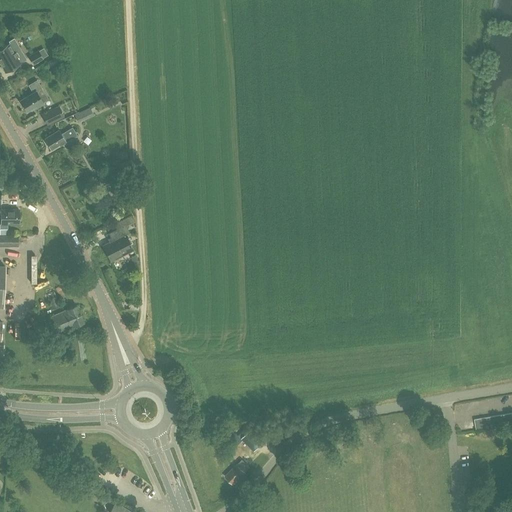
[(0,49),(0,61),(6,71),(26,59),(14,38),(8,42),(9,44),(0,49)]
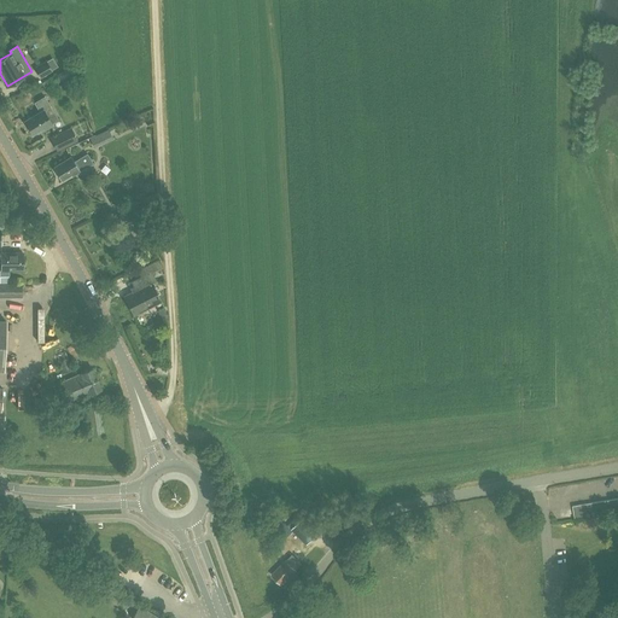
[(50,60),(39,68),(44,76),(56,70),(50,60)]
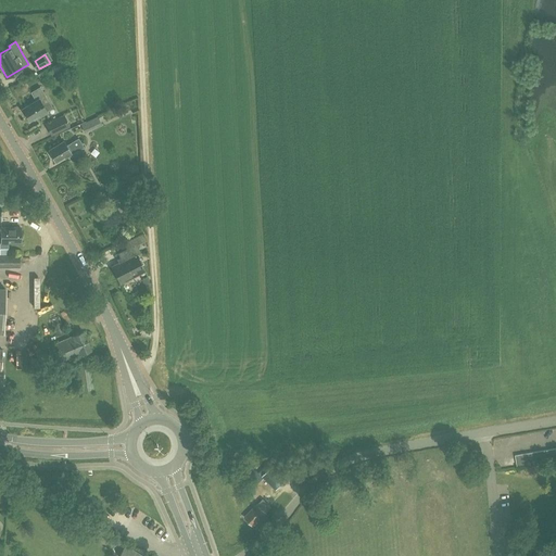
[(41,72),(45,79),(55,73),(54,73),(51,66),(41,72)]
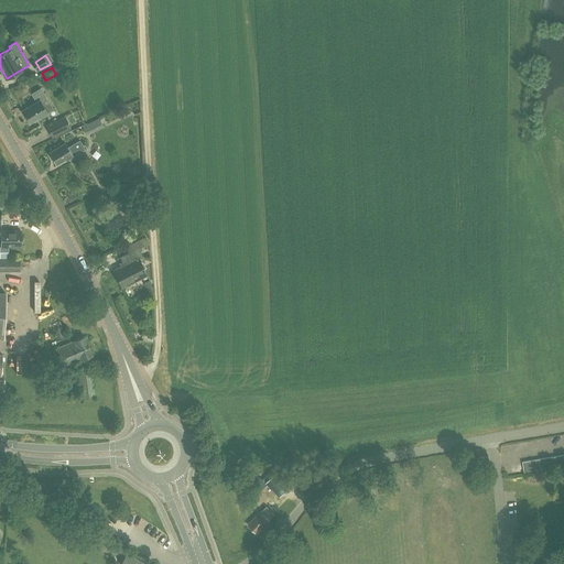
[(43,106),(49,102),(45,97),(41,88),(31,94),(36,102),(23,110),(30,122),(39,117),(40,119),(49,114),(47,112),(43,106)]
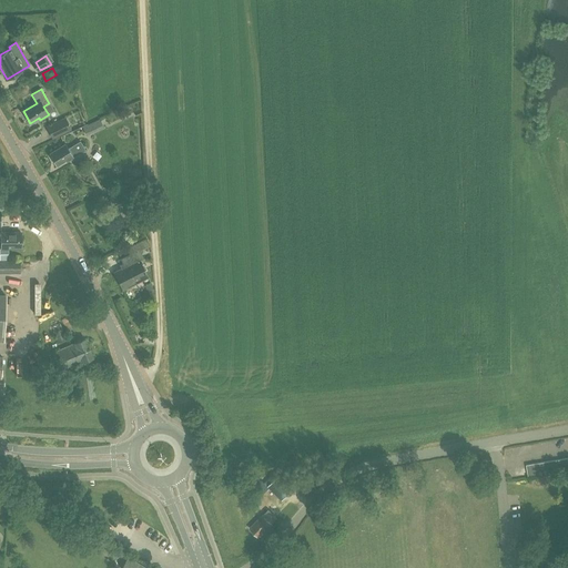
[(66,118),(47,127),(52,139),(71,130),(66,118)]
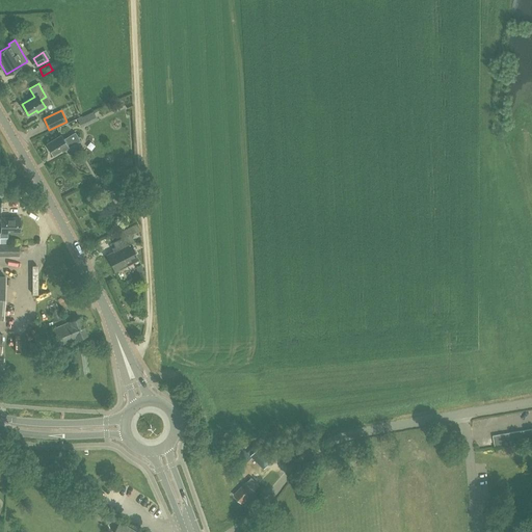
[(92,112),(77,120),(81,127),(96,120),(92,112)]
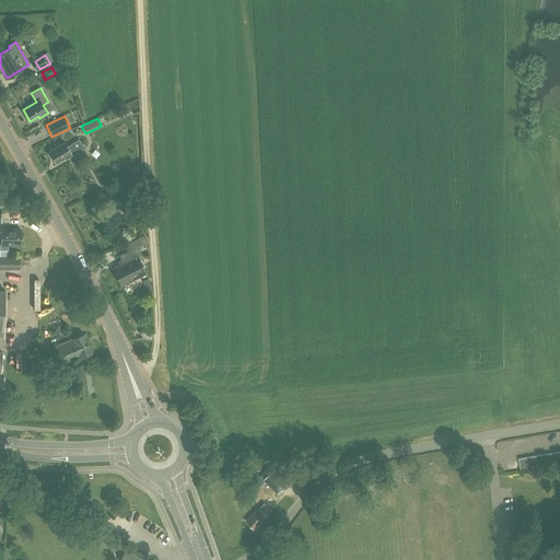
[(63,141),(49,151),(57,163),(66,156),(67,159),(83,148),(79,140),(67,147),(63,141)]
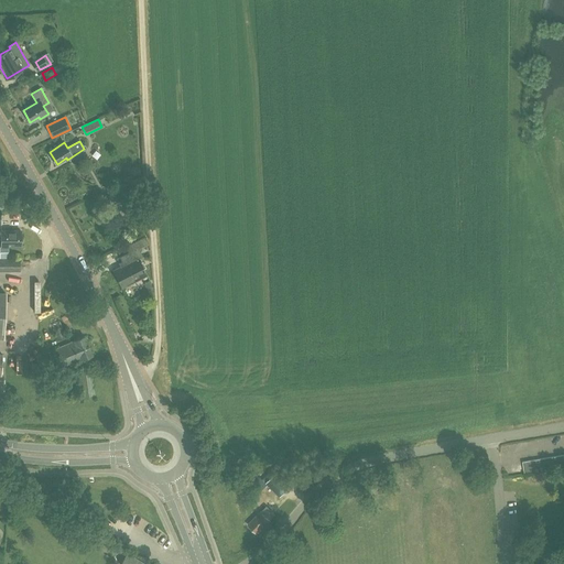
[(132,177),(142,174),(139,166),(129,170),(132,177)]
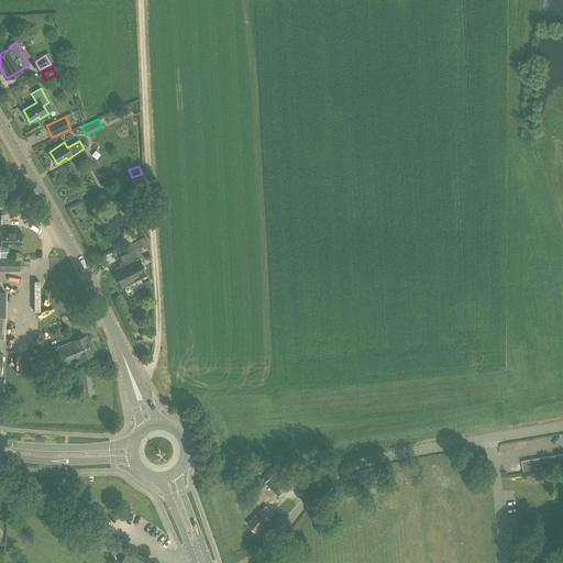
[(107,195),(113,210),(142,200),(135,184),(107,195)]
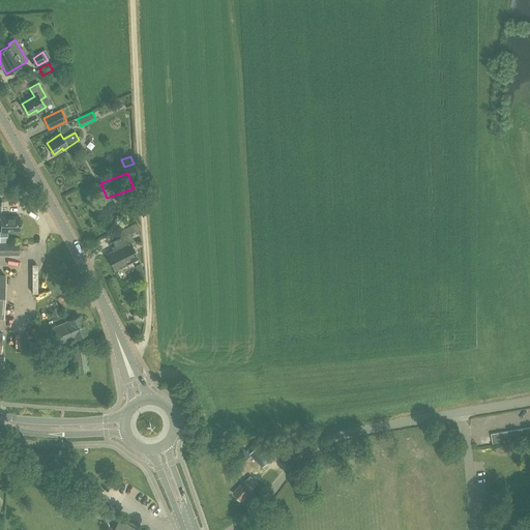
[(1,217),(1,232),(8,232),(20,232),(20,217),(1,217)]
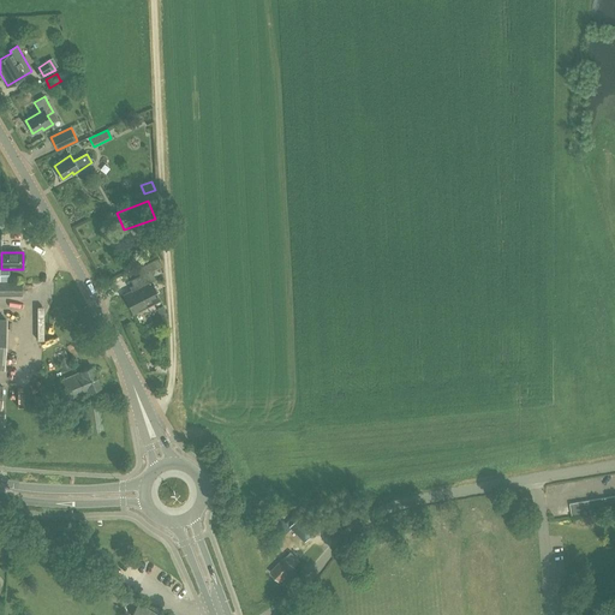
[(125,294),(133,312),(160,299),(151,282),(156,280),(153,274),(155,273),(153,269),(162,266),(160,260),(138,269),(141,275),(132,281),(135,286),(131,288),(132,291),(125,294)]
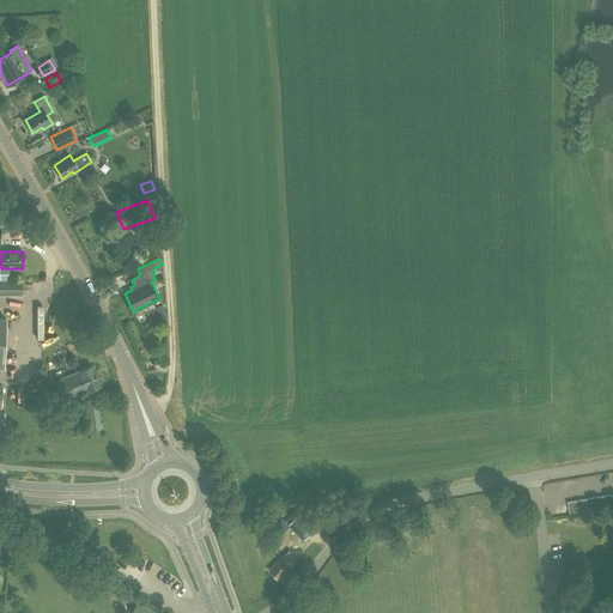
[(105,287),(120,285),(116,267),(103,268),(105,287)]
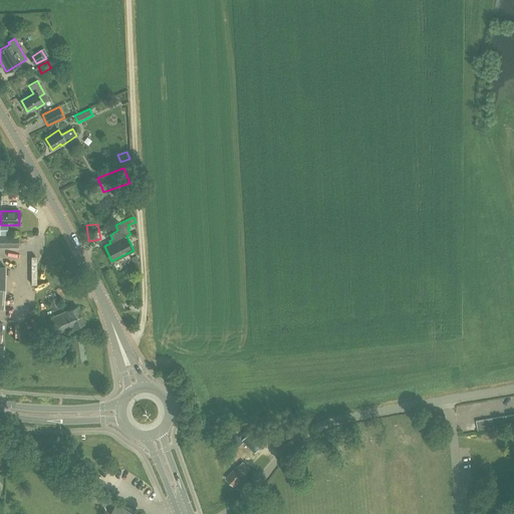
[(0,237),(0,247),(19,248),(19,237),(0,237)]
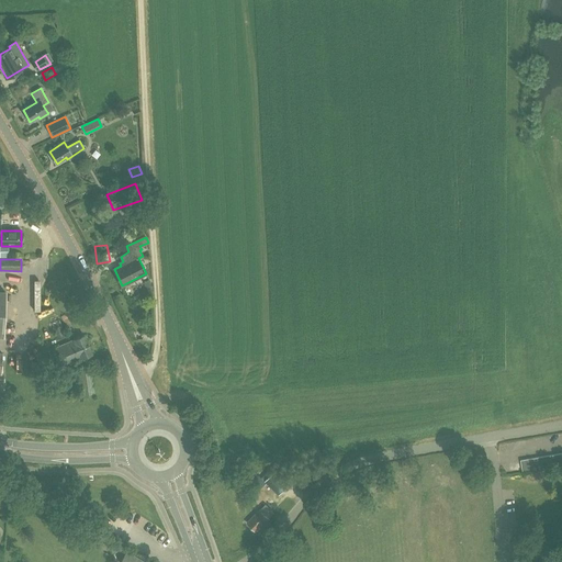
[(51,323),(57,340),(66,336),(59,319),(51,323)]
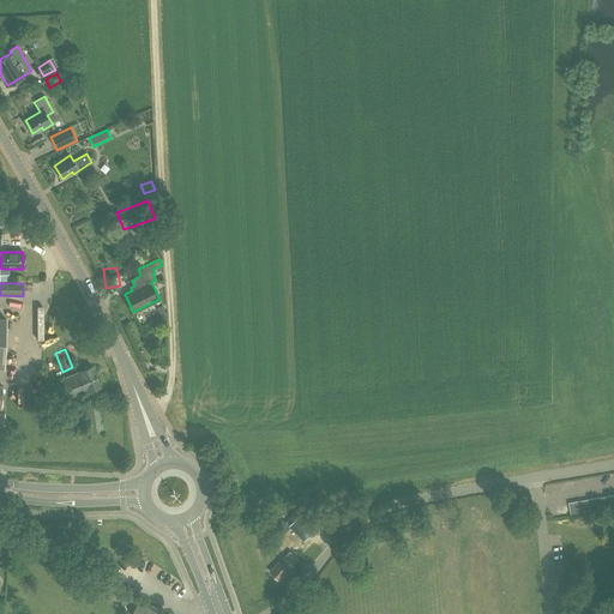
[(80,372),(61,379),(66,390),(97,377),(92,366),(80,371),(80,372)]
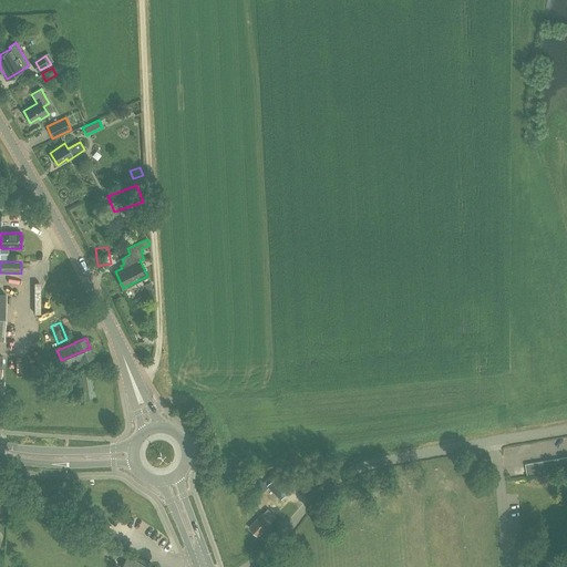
[(90,348),(61,360),(64,369),(82,361),(93,357),(90,348)]
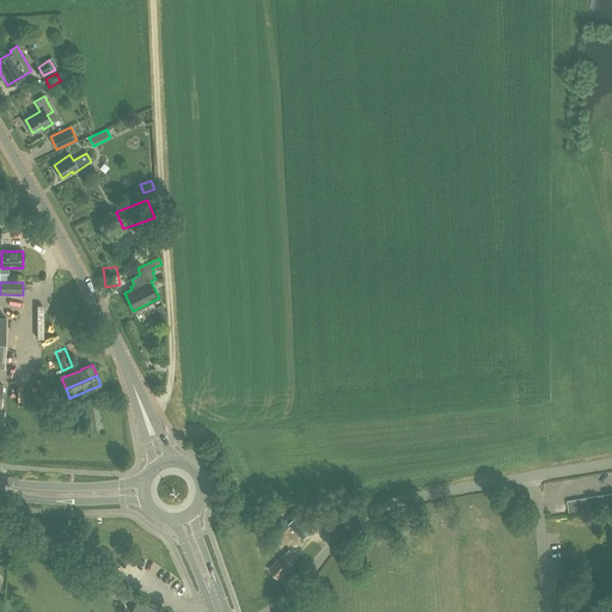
[(86,404),(90,432),(103,430),(99,403),(86,404)]
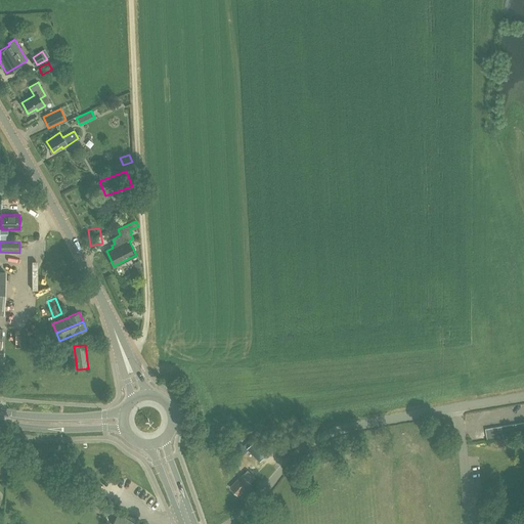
[(260,462),(272,449),(259,436),(247,448),(260,462)]
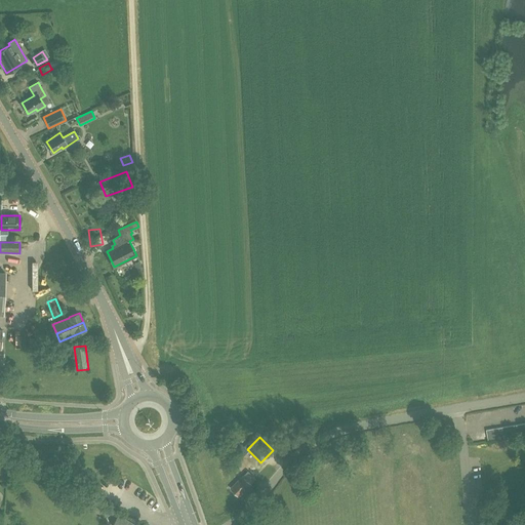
[(245,455),(249,451),(247,449),(245,446),(242,443),(238,448),(245,455)]
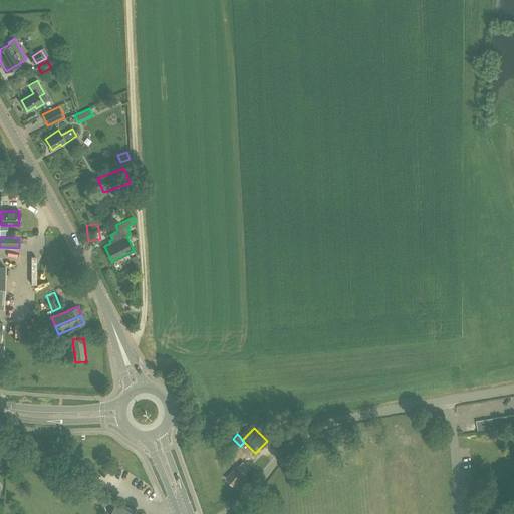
[(226,478),(234,486),(246,474),(238,466),(226,478)]
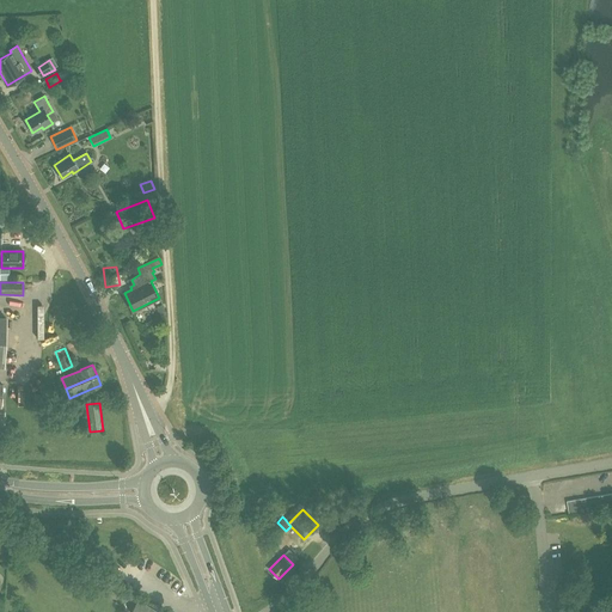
[(154,611),(138,601),(132,611),(154,611)]
